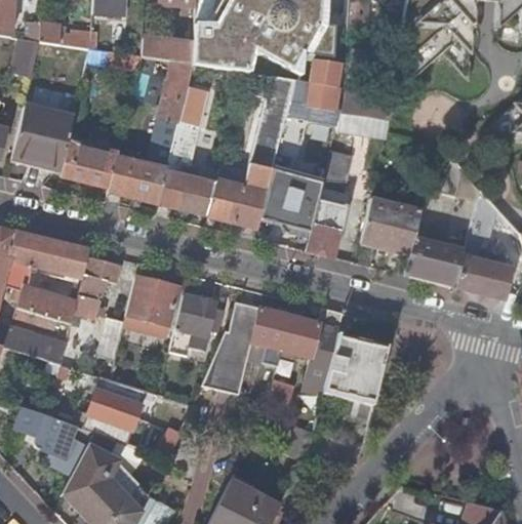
[(0,0),(0,33),(4,35),(12,36),(14,0),(0,0)]
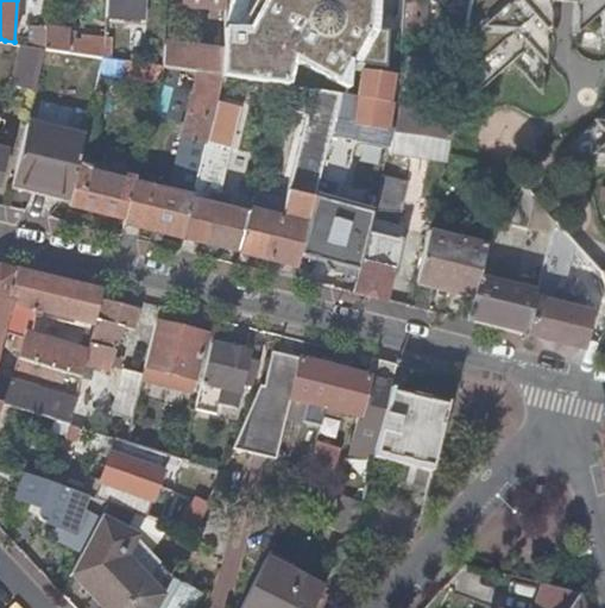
[(108,0),(108,13),(144,16),(144,0),(108,0)]
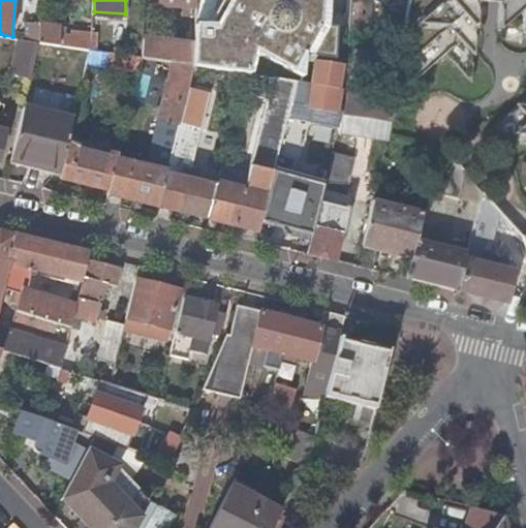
[(351,29),(353,0),(249,0),(248,30),(247,43),(247,49),(245,73),(274,78),(297,82),(303,83),(306,61),(298,59),(301,39),(320,42),(321,27),(351,29)]
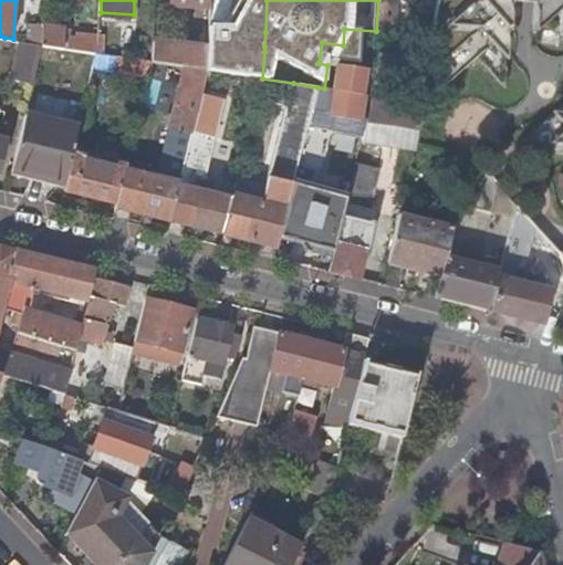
[(445,0),(440,77),(472,50),(503,79),(507,0),(445,0)]
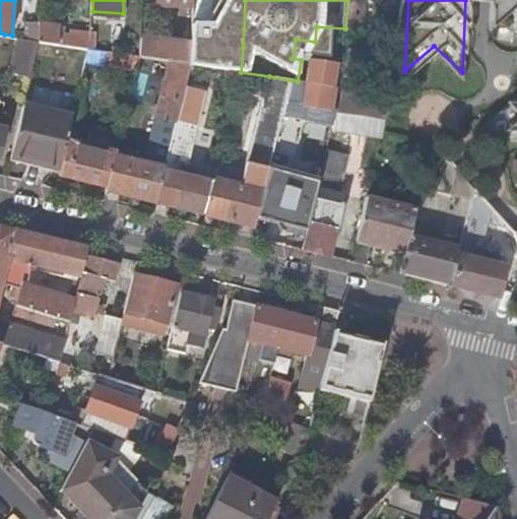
[(509,5),(516,6),(515,24),(516,24),(516,94),(480,127),(516,129),(516,0),(491,0),(490,24),(509,5)]
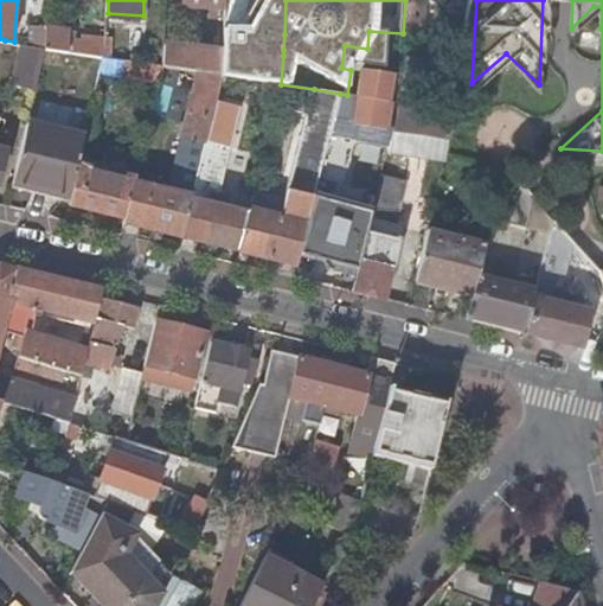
[(33,23),(31,44),(46,46),(47,25),(33,23)]
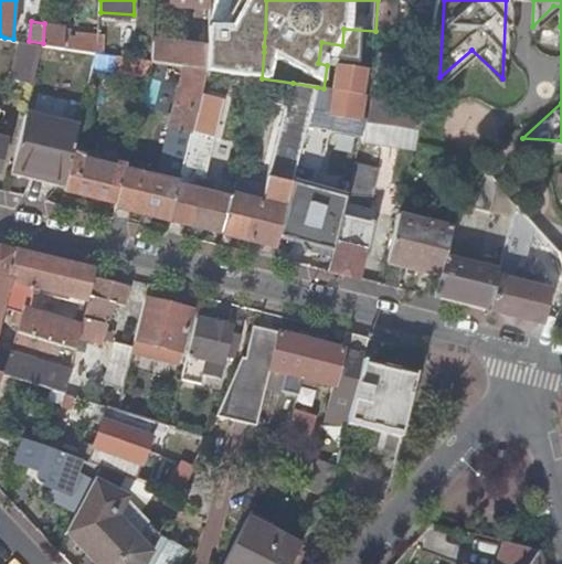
[(44,23),(43,43),(66,46),(67,31),(67,25),(44,23)]
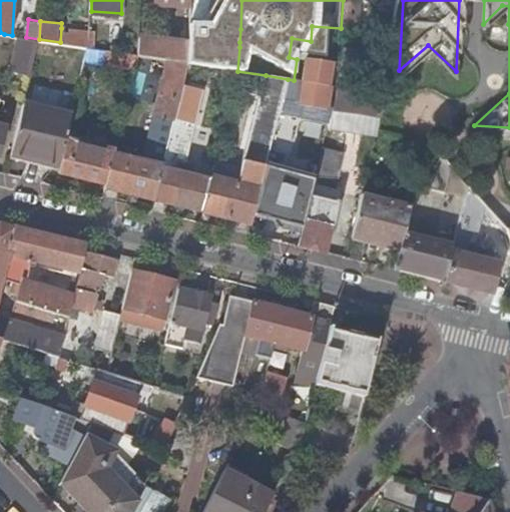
[(223,28),(190,26),(189,40),(188,63),(237,71),(239,47),(228,46),(229,33),(223,33),(223,28)]
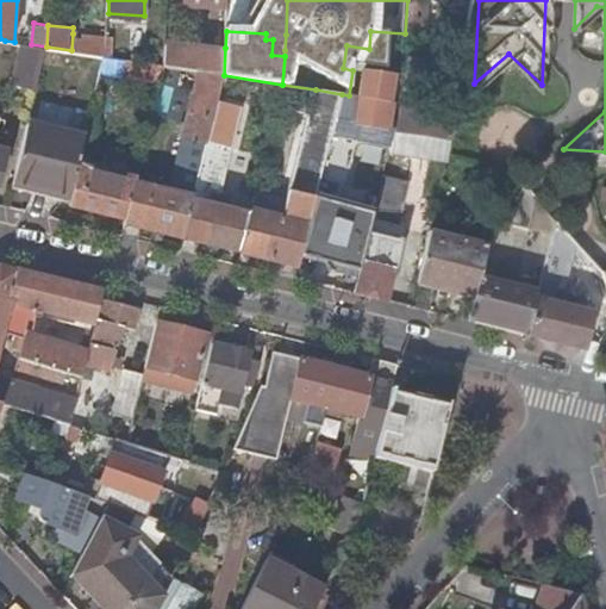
[(73,33),(72,50),(106,56),(107,37),(73,33)]
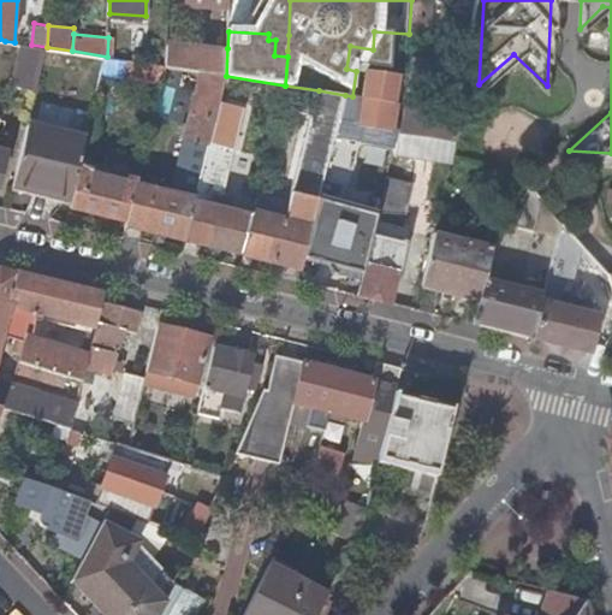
[(289,35),(268,34),(268,40),(275,40),(274,55),(287,57),(287,51),(289,35)]
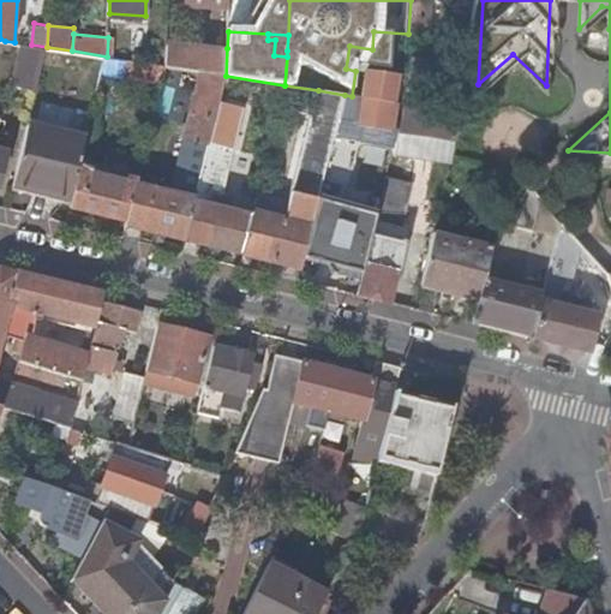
[(5,41),(0,39),(0,48),(12,51),(15,42),(5,41)]
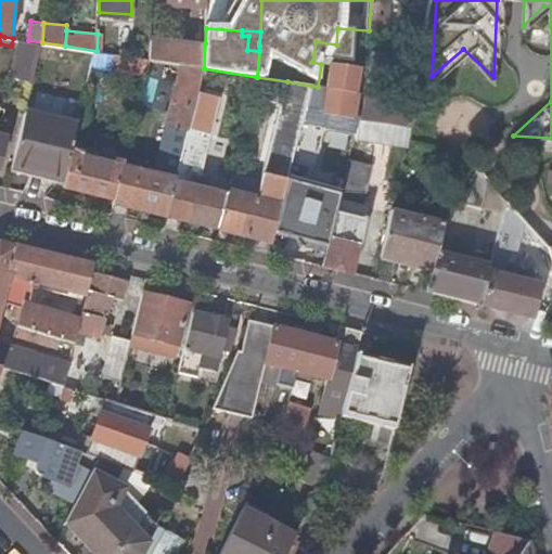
[(28,40),(22,39),(12,75),(34,80),(39,55),(42,42),(28,40)]
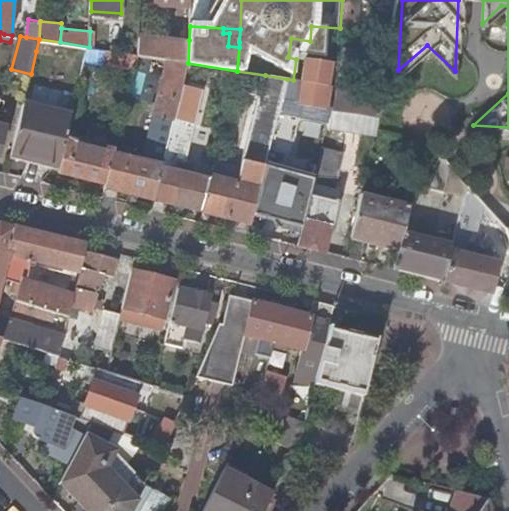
[(188,63),(189,40),(164,38),(140,37),(138,55),(152,57),(166,59),(188,63)]
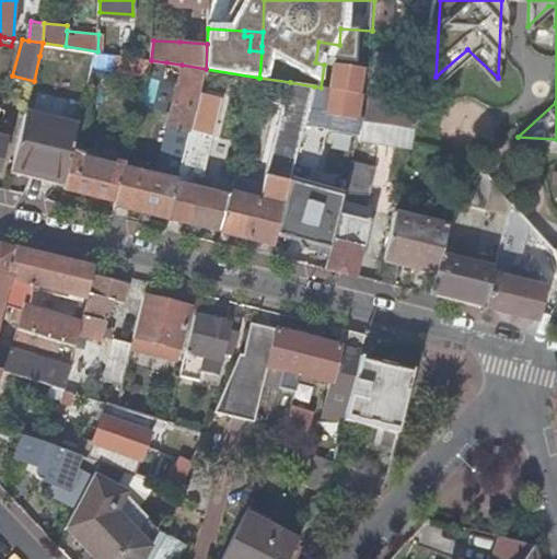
[(43,43),(39,56),(73,60),(62,105),(83,111),(95,63),(97,51),(66,46),(43,43)]
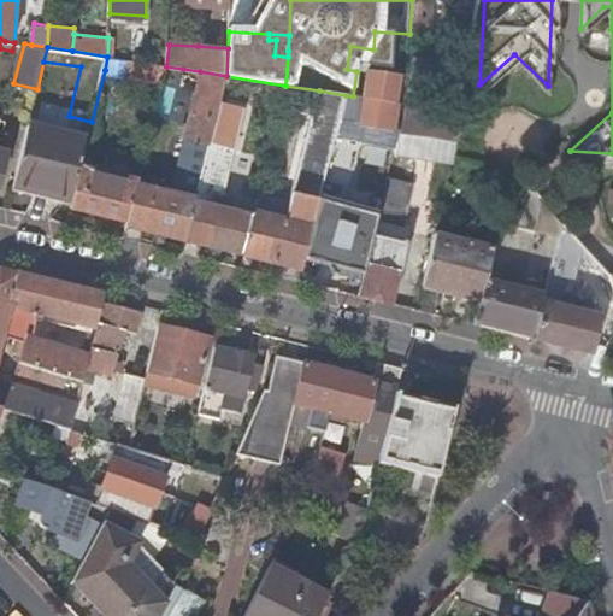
[(107,57),(105,70),(127,74),(164,80),(165,74),(166,66),(107,57)]
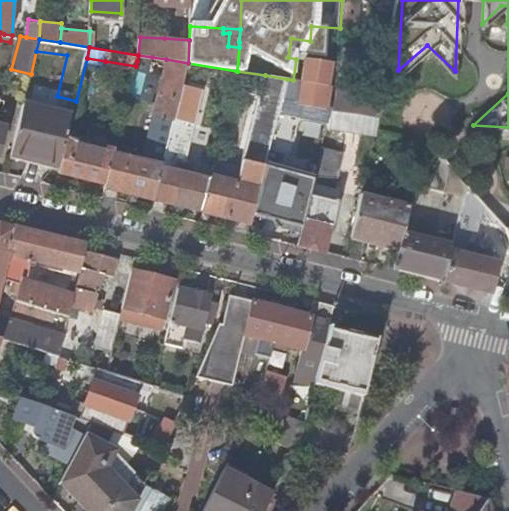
[(136,66),(133,76),(133,78),(146,82),(152,57),(138,55),(137,61),(136,66)]
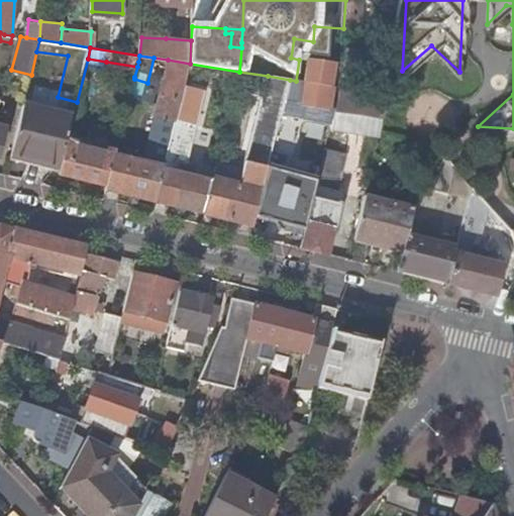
[(344,57),(343,82),(394,85),(396,60),(344,57)]
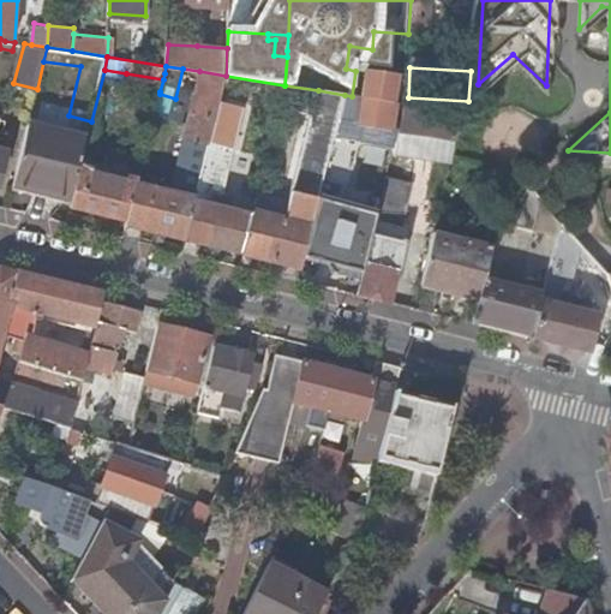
[(217,113),(226,76),(199,71),(184,138),(191,141),(181,185),(166,182),(165,189),(138,183),(130,218),(129,225),(186,239),(196,201),(214,125),(217,113)]
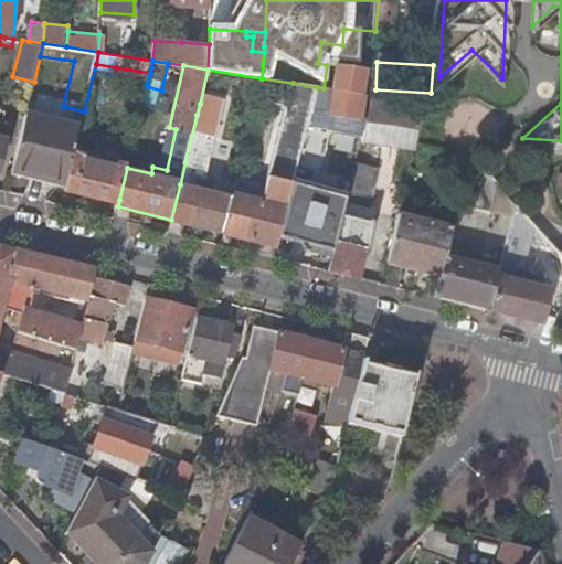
[(308,124),(329,128),(332,114),(359,118),(368,72),(327,65),(324,88),(317,87),(308,124)]
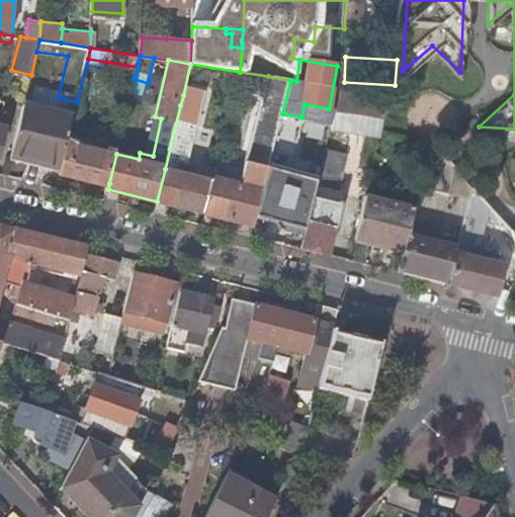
[(109,105),(126,110),(135,79),(135,77),(117,73),(109,105)]
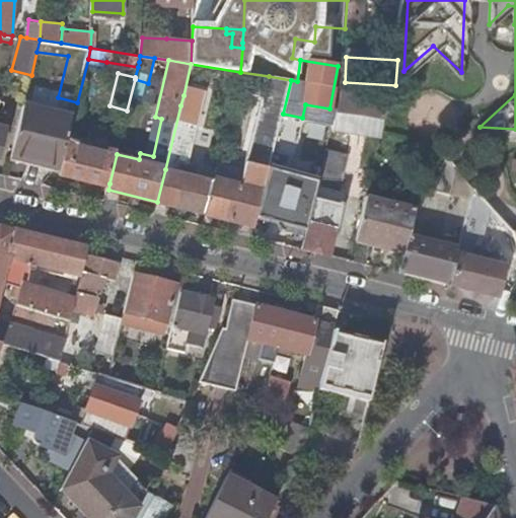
[(283,114),(291,80),(269,76),(241,185),(221,179),(223,170),(218,169),(207,214),(256,226),(259,216),(261,210),(271,166),(283,114)]
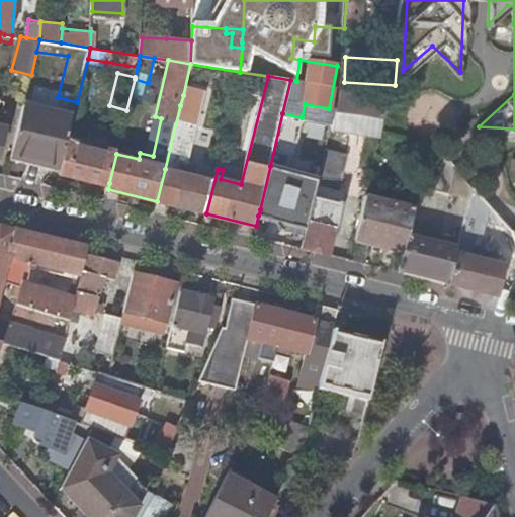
[(388,95),(344,88),(339,111),(383,117),(388,95)]
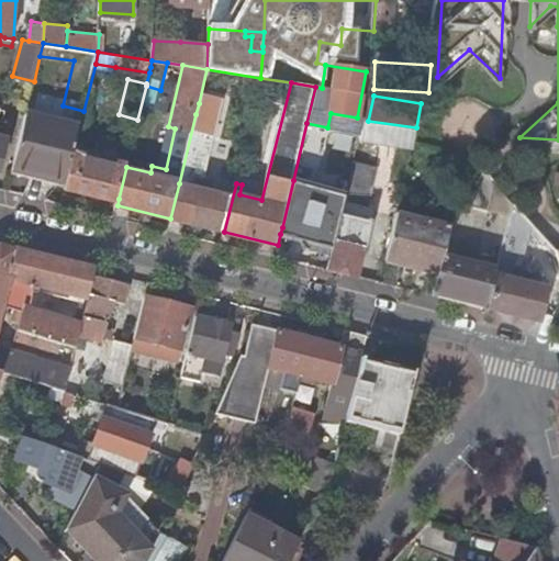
[(199,103),(196,114),(209,116),(211,105),(199,103)]
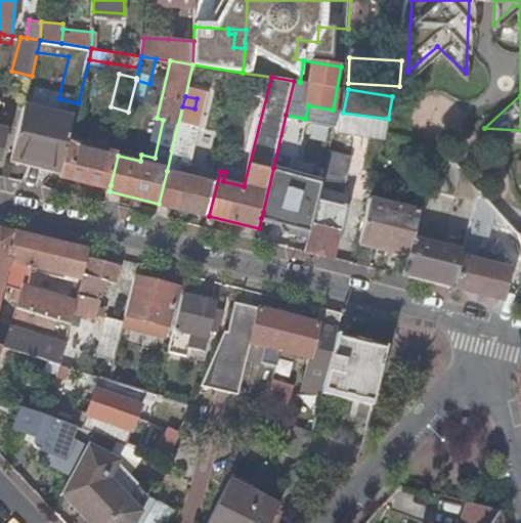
[(25,104),(12,156),(62,167),(69,141),(75,117),(25,104)]
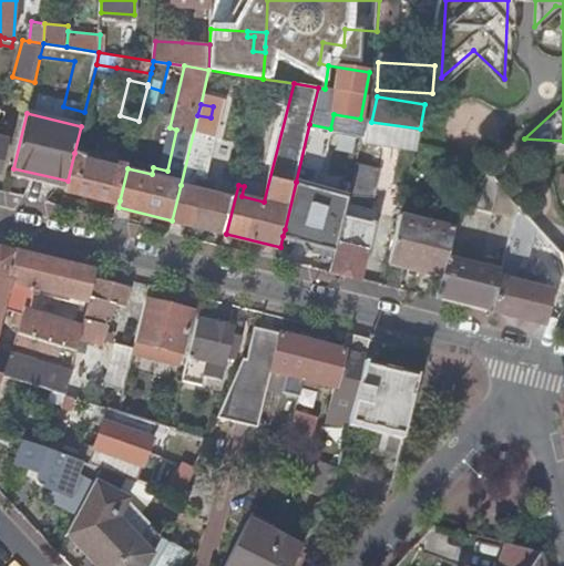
[(363,135),(368,120),(360,119),(334,114),(330,129),(331,129),(363,135)]
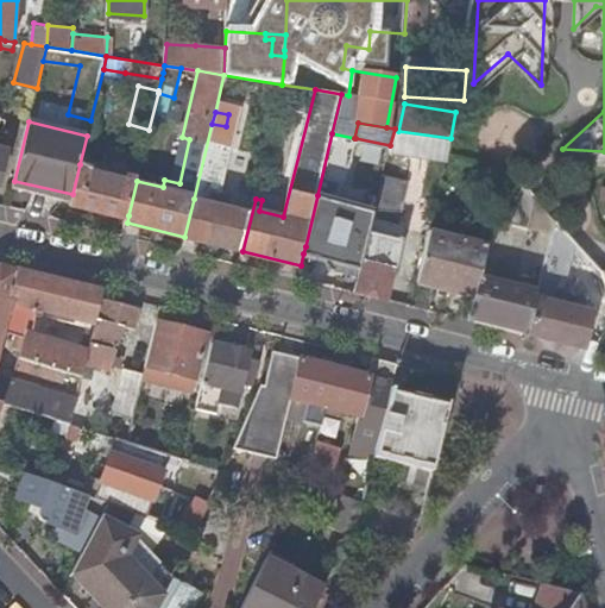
[(212,124),(194,199),(220,205),(238,129),(226,126),(212,124)]
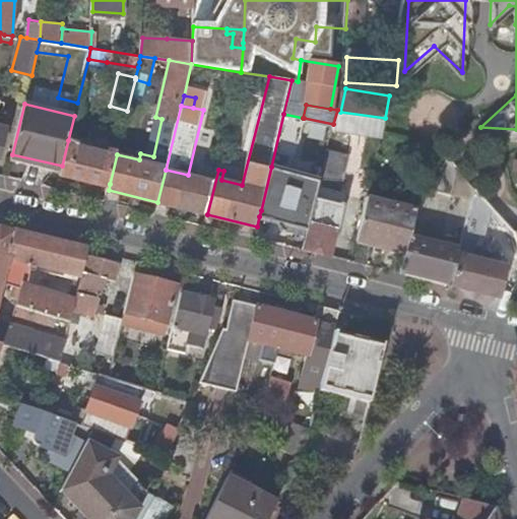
[(475,190),(434,138),(432,144),(423,187),(452,194),(452,192),(473,197),(475,190)]
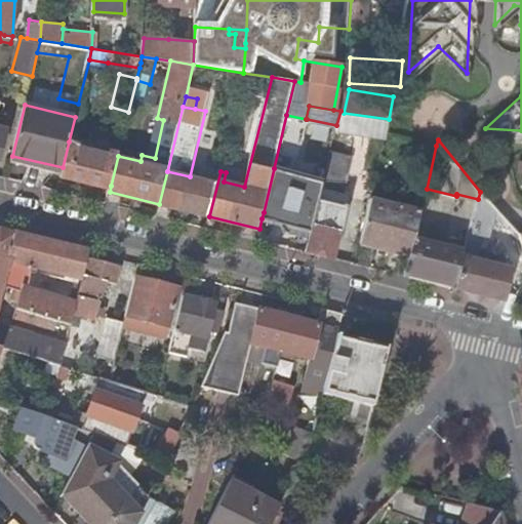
[(61,173),(111,186),(118,156),(119,154),(69,142),(63,167),(61,173)]
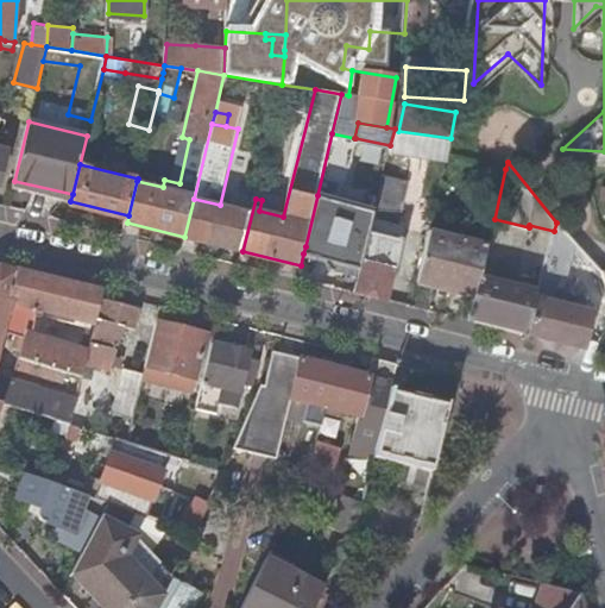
[(411,176),(384,170),(375,210),(373,215),(401,223),(411,176)]
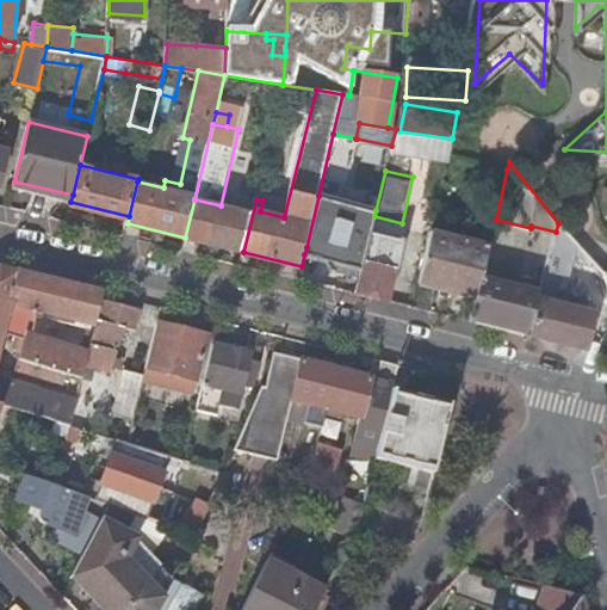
[(185,238),(243,252),(256,199),(261,178),(249,174),(242,201),(246,202),(243,210),(221,205),(194,199),(185,238)]
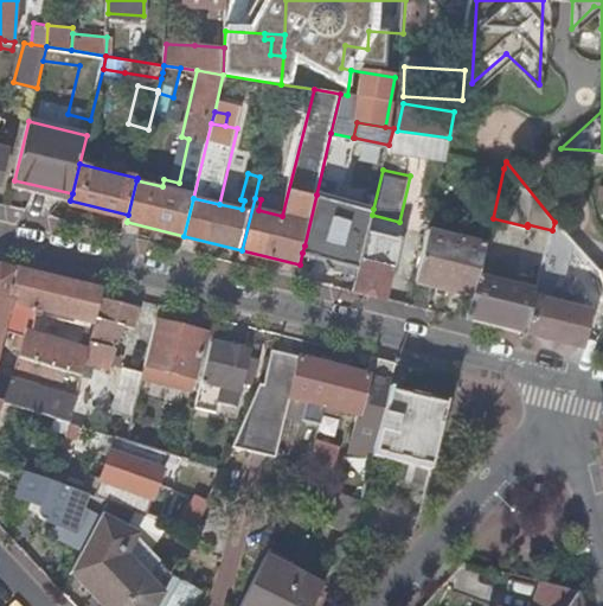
[(373,209),(316,195),(305,246),(361,260),(369,229),(372,215),(373,209)]
